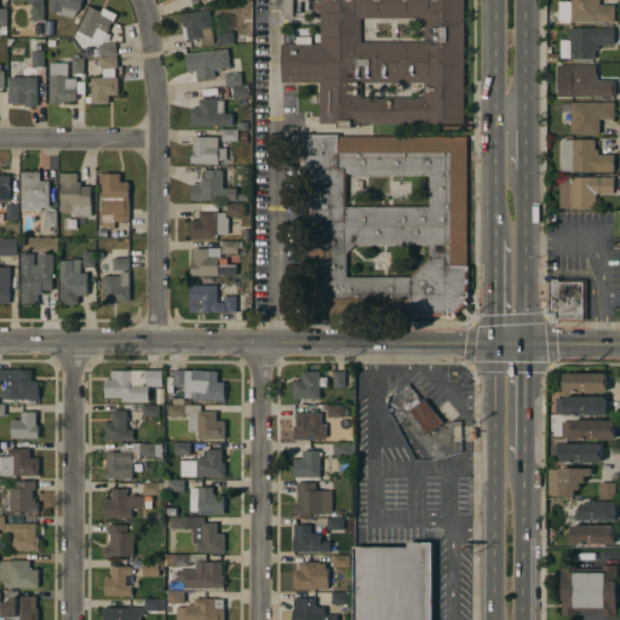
[(44,0),(44,21),(33,21),(33,5),(28,5),(28,0),(44,0)]
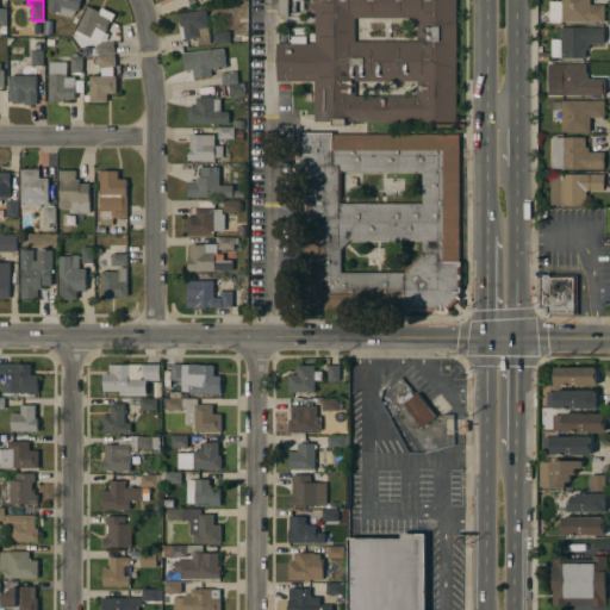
[(50,0),(81,0),(79,12),(76,11),(75,13),(72,17),(58,13),(60,12),(48,10),(50,0)]
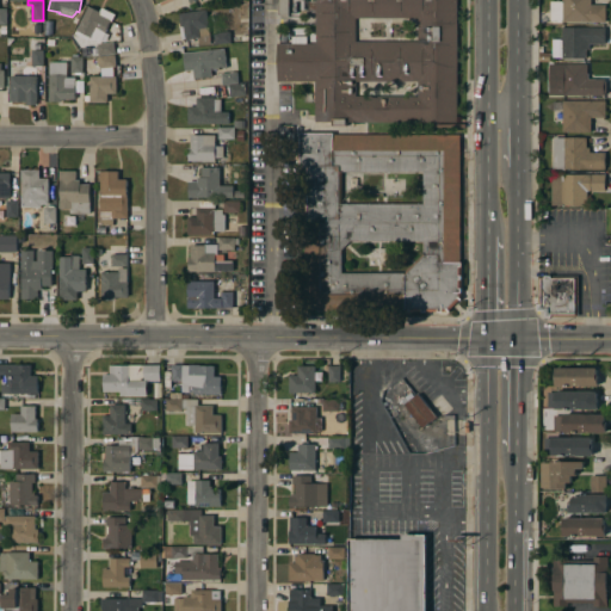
[(457,0),(457,122),(346,123),(346,125),(333,125),(333,122),(315,122),(315,81),(277,81),(277,43),(291,43),(291,36),(307,36),(307,43),(316,43),(316,12),(309,12),(309,1),(316,1),(316,0),(289,0),(289,14),(279,14),(279,0),(457,0)]
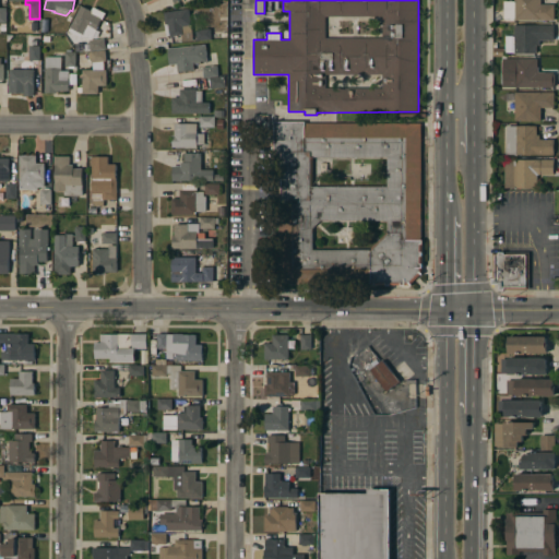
[(514,20),(514,19),(503,19),(503,1),(514,1),(514,0),(540,0),(540,4),(555,4),(555,20),(514,20)]
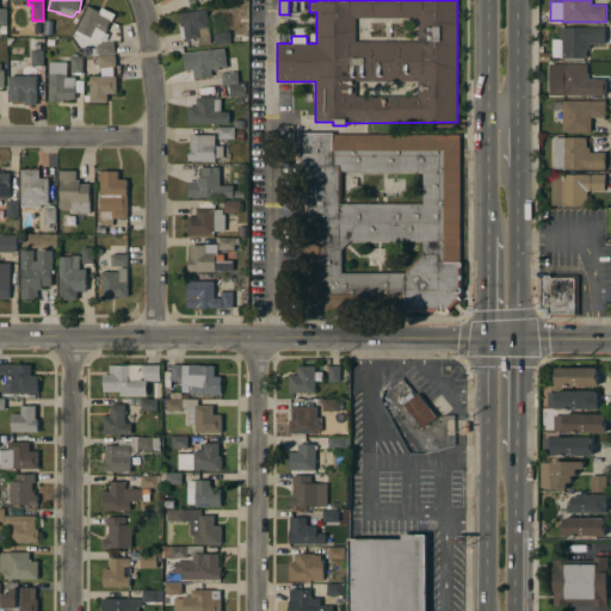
[(88,6),(102,12),(100,14),(111,19),(105,32),(106,32),(103,41),(93,42),(88,39),(90,37),(78,30),(88,6)]
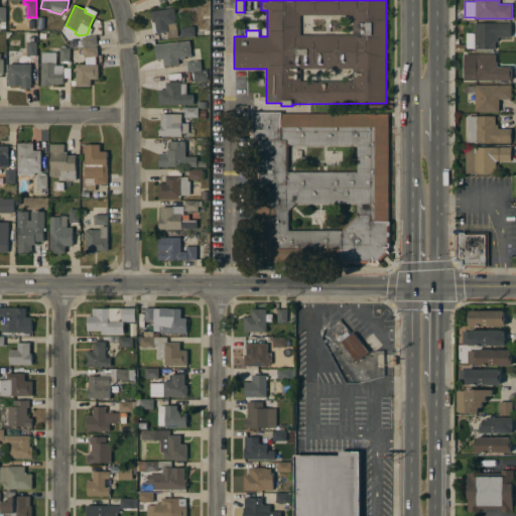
[(174,8),(178,37),(168,39),(167,31),(157,33),(155,22),(153,23),(151,11),(174,8)]
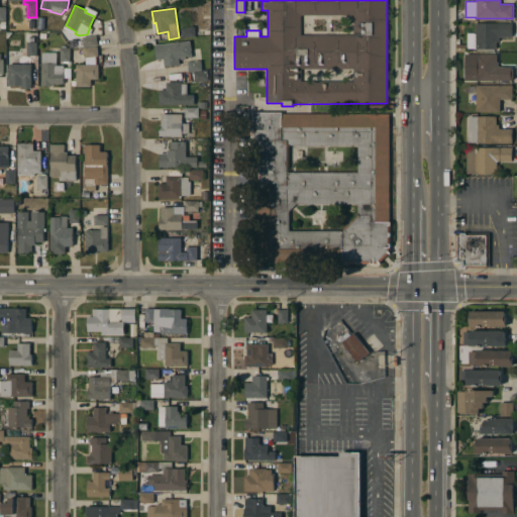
[(512,23),(512,36),(499,37),(499,41),(496,41),(496,49),(476,49),(476,48),(468,48),(468,33),(476,33),(476,23),(512,23)]
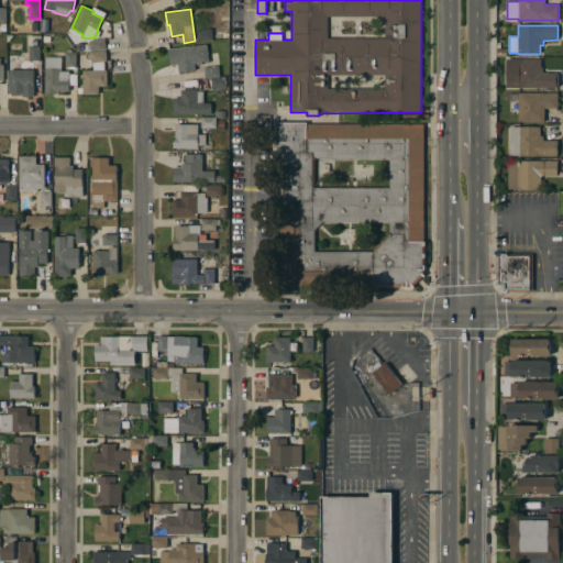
[(197,41),(211,40),(211,29),(196,30),(197,41)]
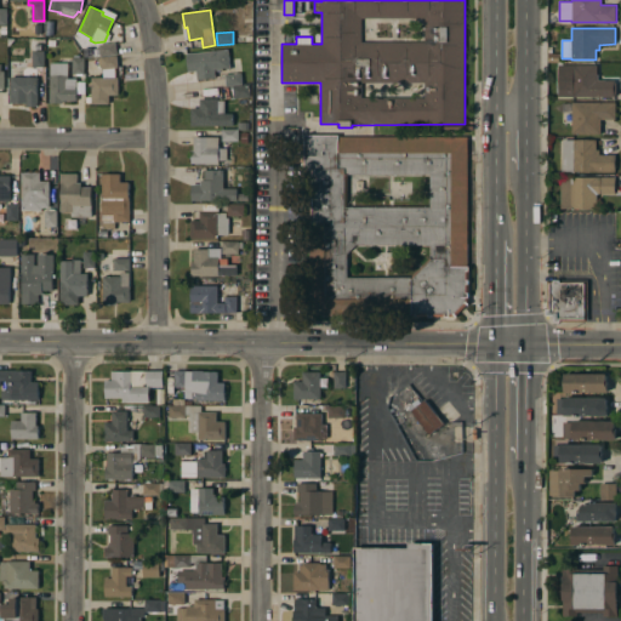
[(45,67),(46,67),(45,103),(38,103),(38,107),(27,107),(27,103),(11,103),(11,78),(12,78),(12,68),(11,68),(11,63),(28,63),(28,40),(45,40),(45,67)]
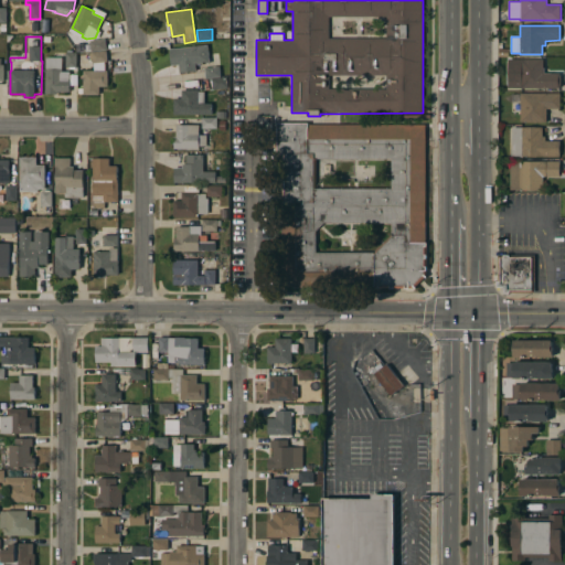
[(91,41),(106,39),(107,50),(92,52),(91,41)]
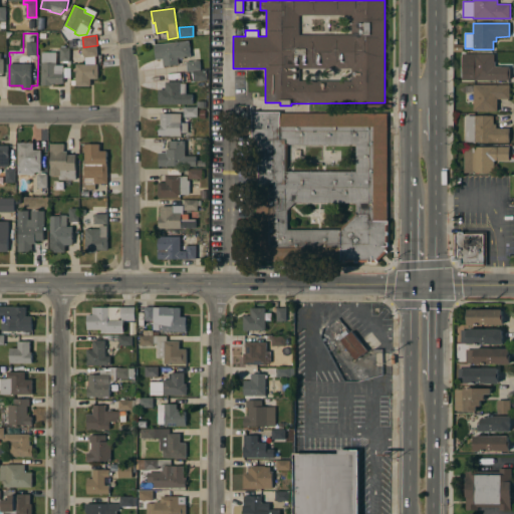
[(189,40),(191,57),(178,59),(179,64),(164,66),(163,59),(156,60),(154,45),(189,40)]
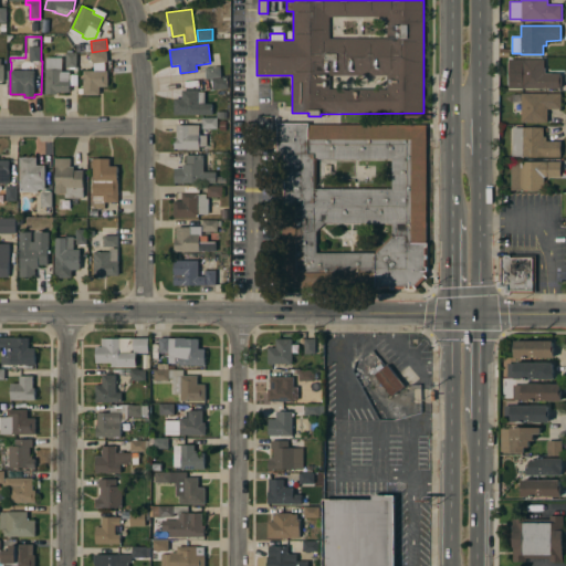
[(93,64),(92,53),(107,52),(108,63),(93,64)]
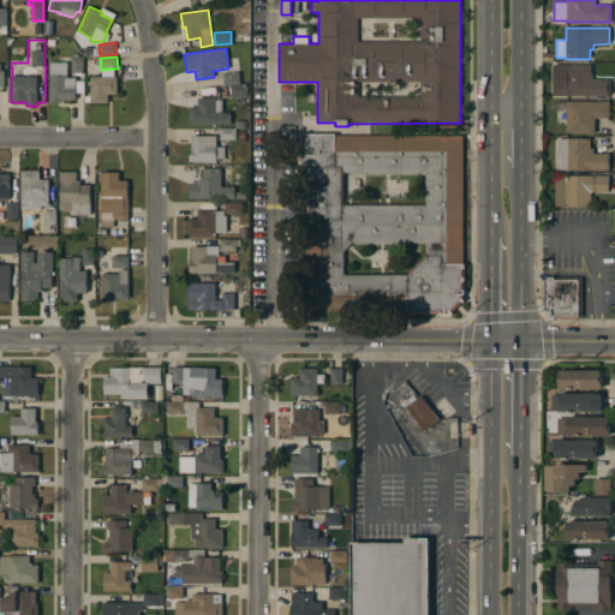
[(72,58),(84,58),(83,75),(71,75),(72,58)]
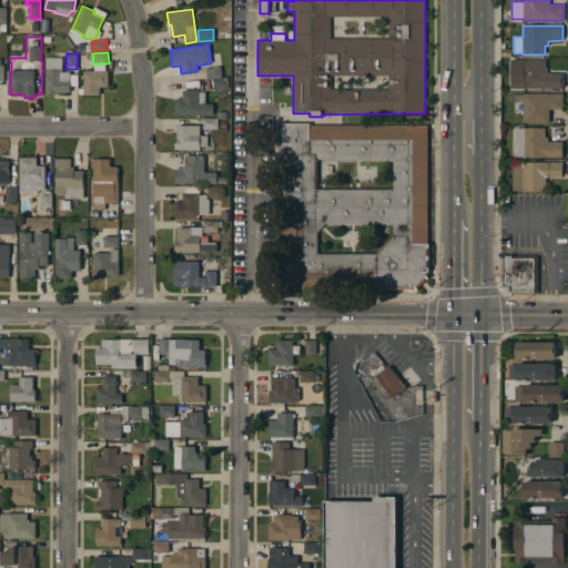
[(46,58),(62,58),(62,72),(71,72),(71,80),(70,80),(70,92),(58,92),(58,94),(46,94),(46,58)]
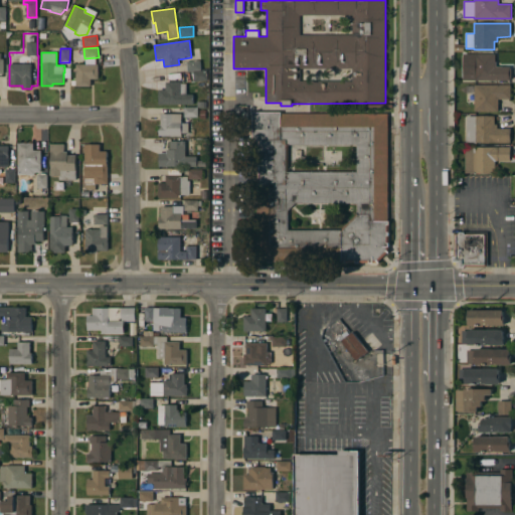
[(474,80),(474,78),(468,78),(468,70),(474,70),(474,54),(495,53),(495,62),(496,62),(496,66),(510,66),(510,68),(511,68),(511,78),(510,78),(510,80),(474,80)]
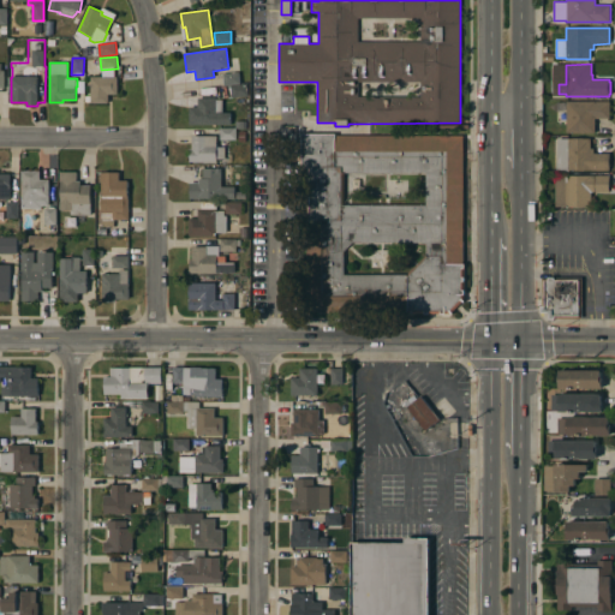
[(222,75),(239,73),(240,84),(224,87),(222,75)]
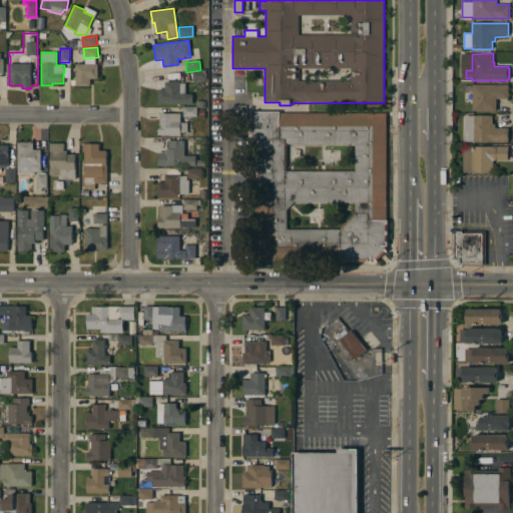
[(76,63),(98,63),(98,79),(90,79),(90,86),(75,86),(76,63)]
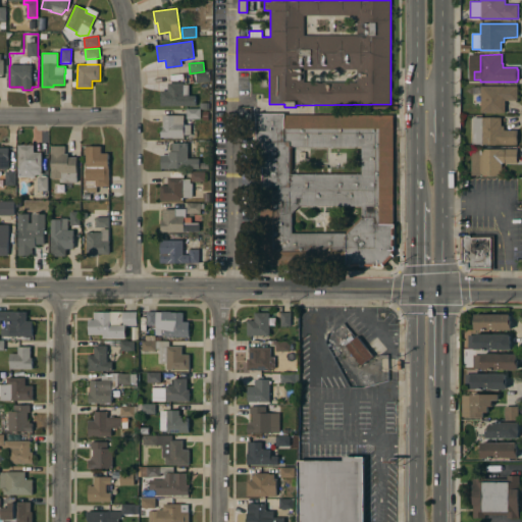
[(161,106),(161,91),(168,91),(168,83),(183,83),(184,85),(189,85),(190,96),(196,96),(196,105),(161,106)]
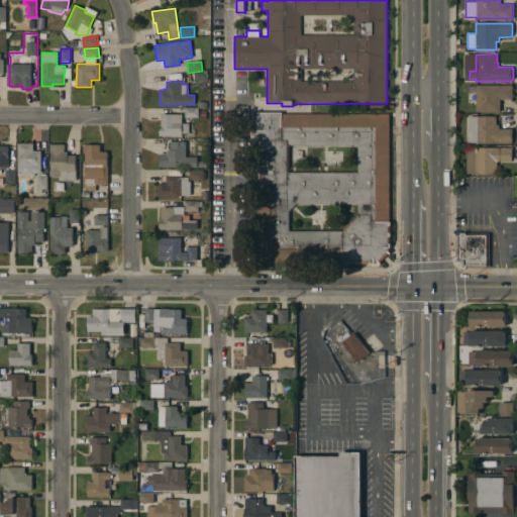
[(476,94),(468,94),(468,86),(477,86),(477,85),(513,85),(512,100),(500,99),(500,112),(476,112),(476,94)]
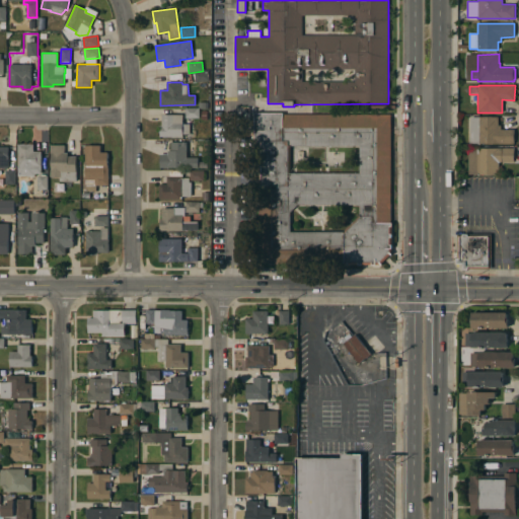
[(186,108),(199,108),(199,118),(186,118),(186,108)]
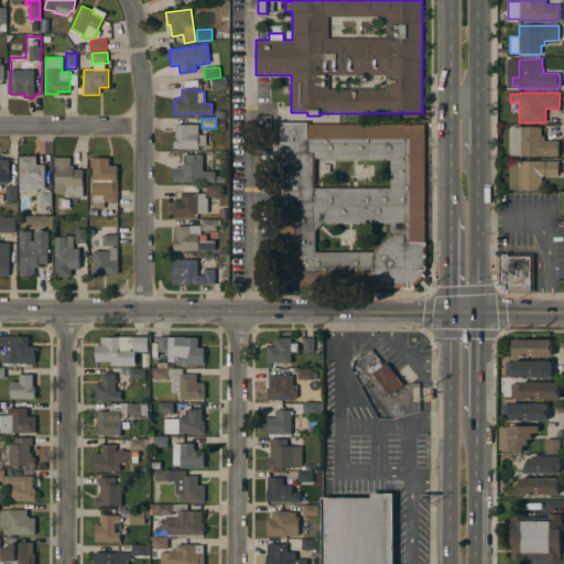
[(373,288),(373,286),(281,286),(281,205),(282,205),(281,155),(274,155),(274,131),(277,131),(277,123),(307,122),(307,125),(424,125),(424,242),(425,242),(426,275),(414,288),(373,288)]
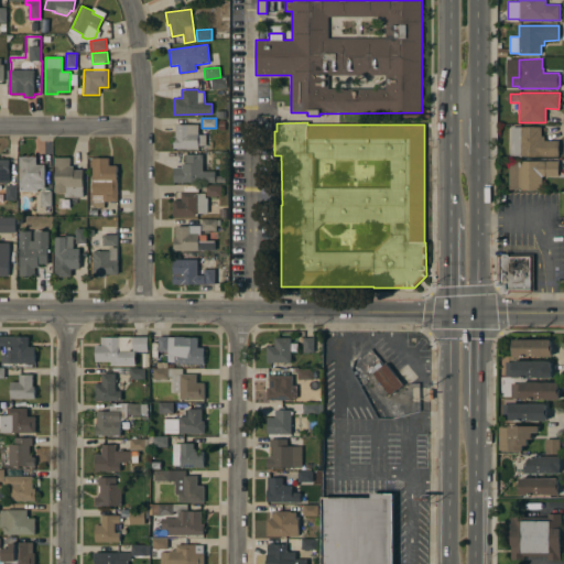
[(174,149),(174,137),(176,137),(176,125),(198,125),(198,134),(206,134),(206,145),(198,145),(198,149),(174,149)]
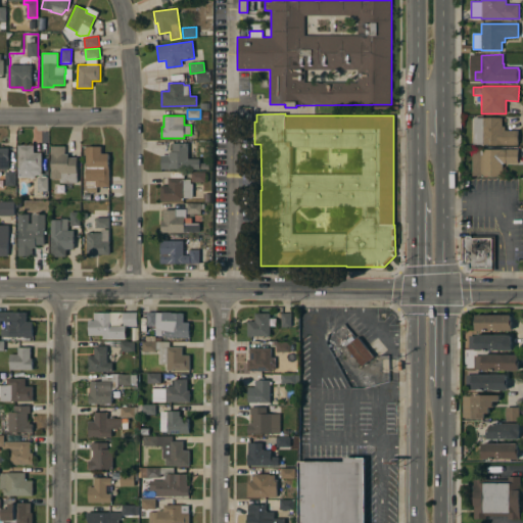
[(474,117),(502,117),(502,126),(505,126),(505,130),(518,131),(518,134),(519,134),(519,141),(518,141),(518,145),(474,144),(474,117)]
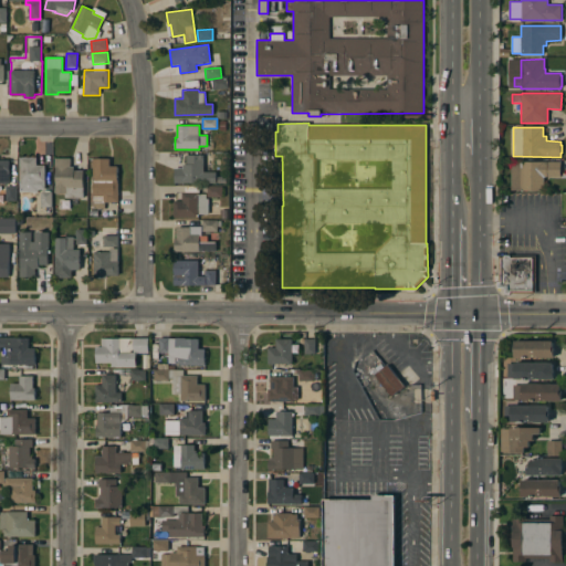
[(175,184),(175,168),(182,168),(182,164),(187,164),(187,155),(203,155),(203,165),(210,165),(210,173),(216,173),(216,182),(175,184)]
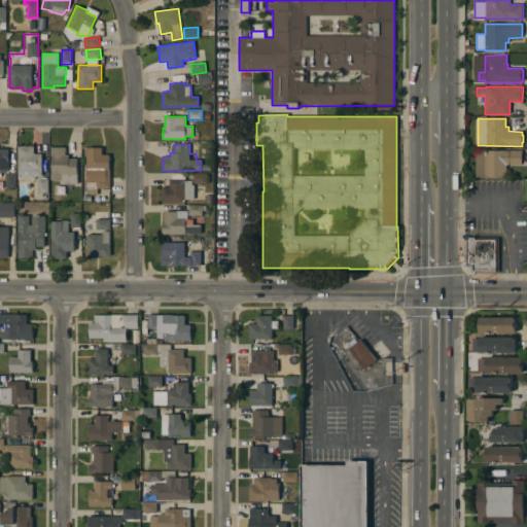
[(19,146),(34,146),(34,154),(42,154),(42,176),(35,176),(35,179),(19,179),(19,146)]
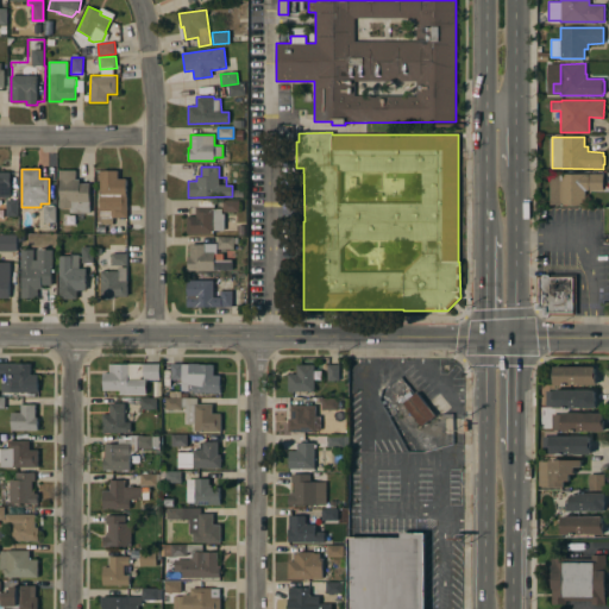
[(90,213),(70,213),(70,208),(60,208),(60,200),(61,200),(61,181),(60,181),(60,170),(76,170),(76,180),(80,180),(80,183),(89,183),(90,213)]
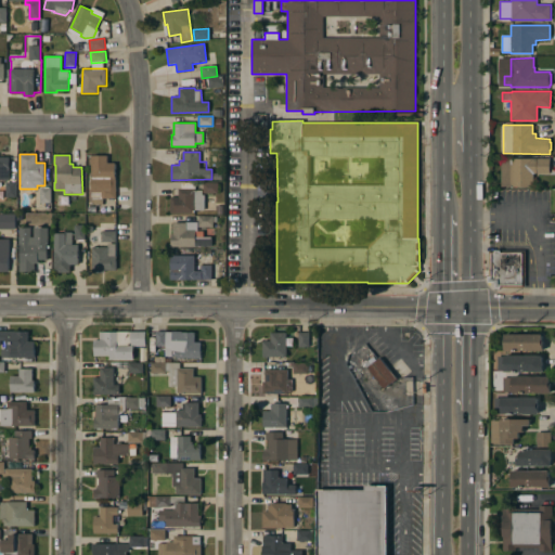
[(92,155),(107,155),(107,163),(115,163),(115,178),(116,178),(116,198),(103,198),(103,205),(92,204),(92,198),(91,198),(92,155)]
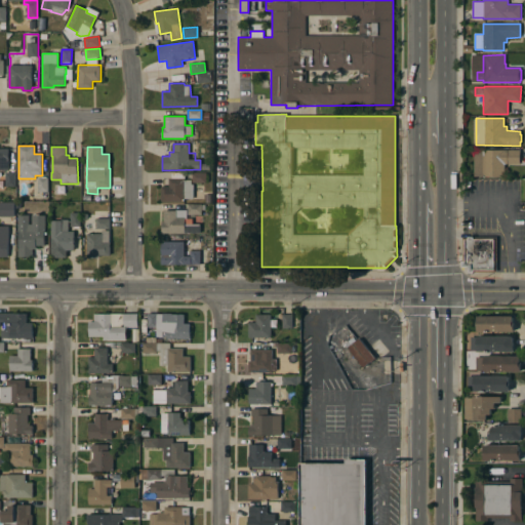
[(0,149),(8,149),(8,168),(2,168),(2,169),(0,169),(0,149)]
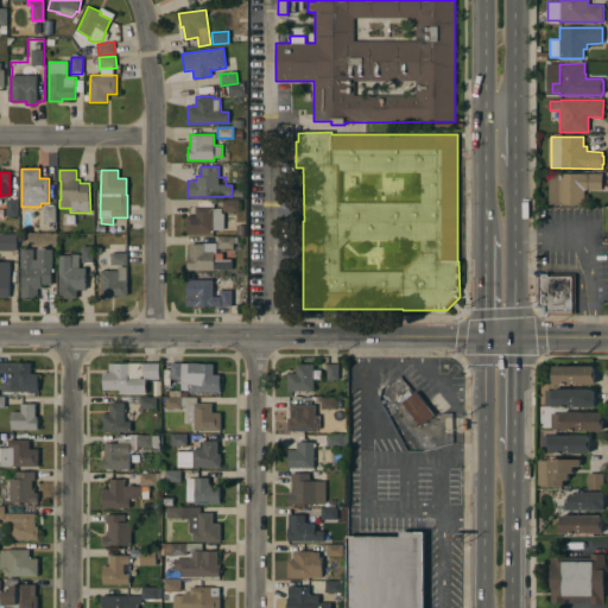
[(549,173),(602,173),(602,190),(584,190),(584,204),(549,204),(549,173)]
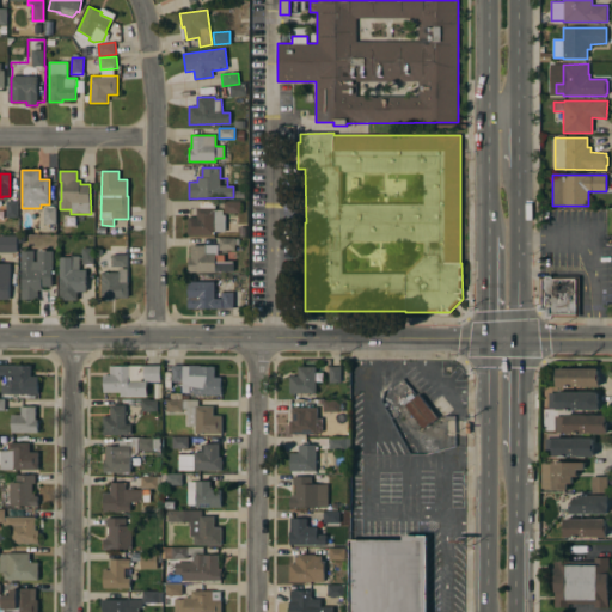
[(18,218),(6,218),(6,201),(18,201),(18,218)]
